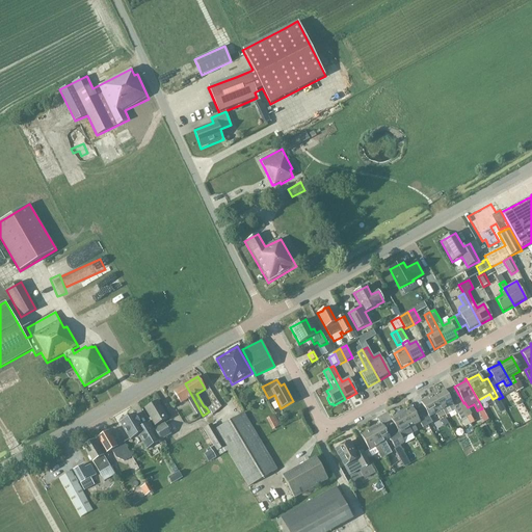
[(200,418),(203,416),(185,383),(173,392),(181,403),(189,399),(200,418)]
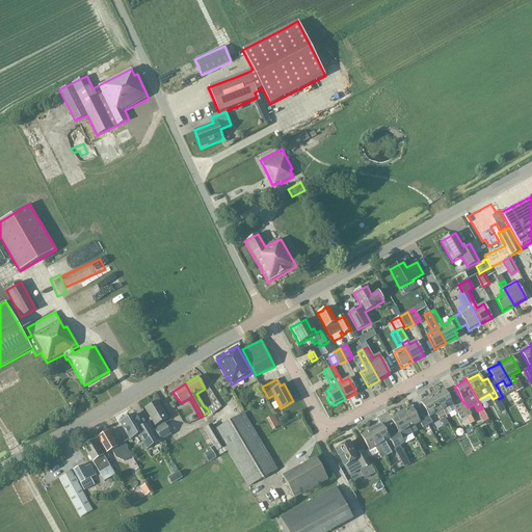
[(432,395),(444,417),(449,414),(446,408),(453,404),(445,390),(433,396),(433,394),(432,395)]
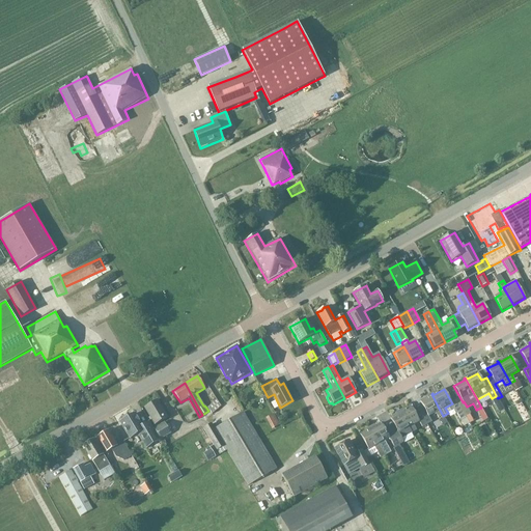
[(439,418),(443,416),(431,394),(430,394),(430,396),(420,401),(423,408),(419,410),(427,424),(431,422),(428,417),(436,413),(439,418)]
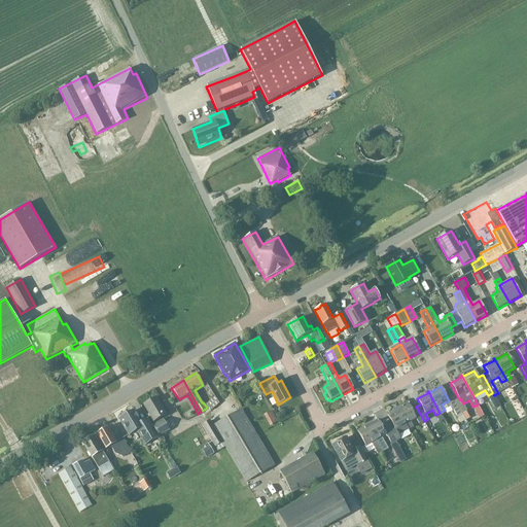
[(488,395),(487,395),(495,410),(500,407),(494,395),(492,393),(488,395)]
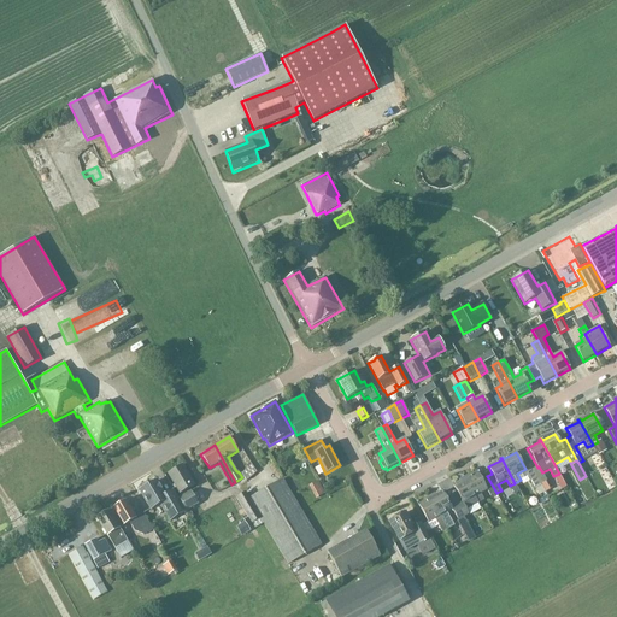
[(182,465),(168,474),(180,494),(194,486),(182,465)]
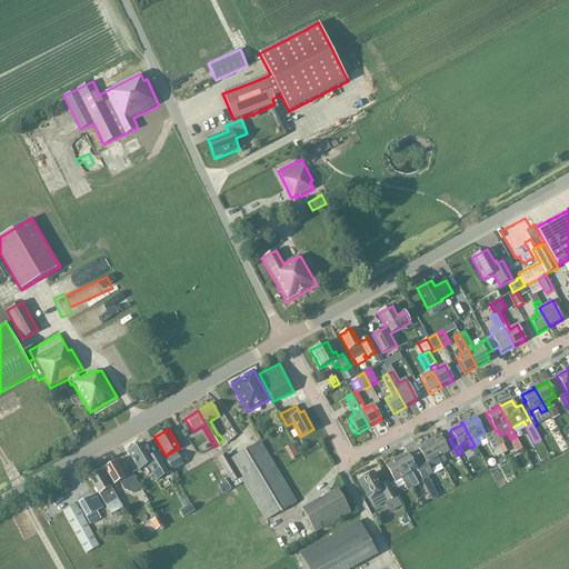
[(222,437),(227,445),(237,436),(232,429),(222,437)]
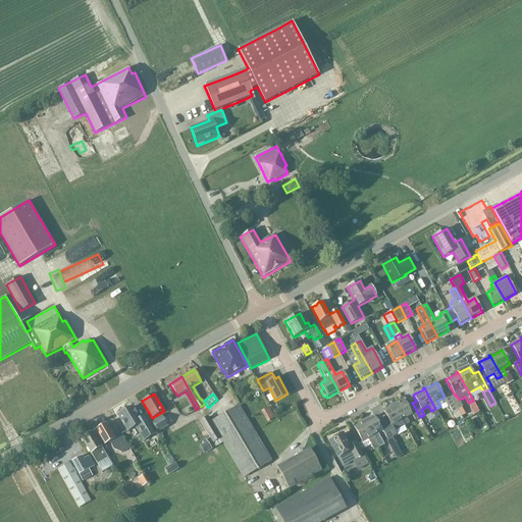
[(455,396),(451,398),(458,410),(461,416),(465,414),(462,408),(463,407),(459,400),(456,395),(455,396)]
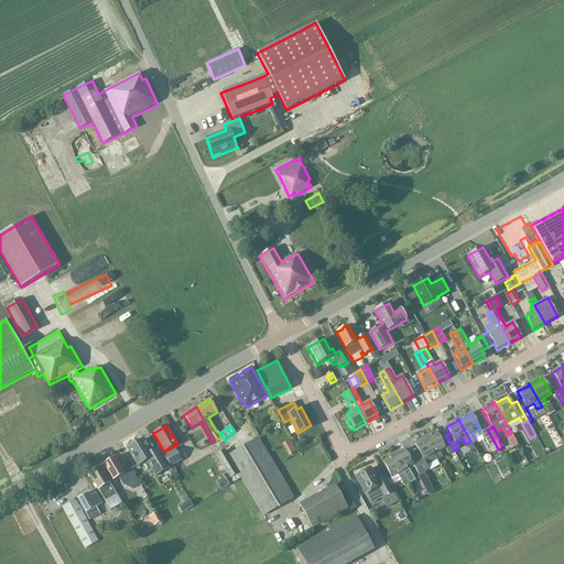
[(487,430),(480,433),(488,446),(489,446),(495,443),(487,430)]
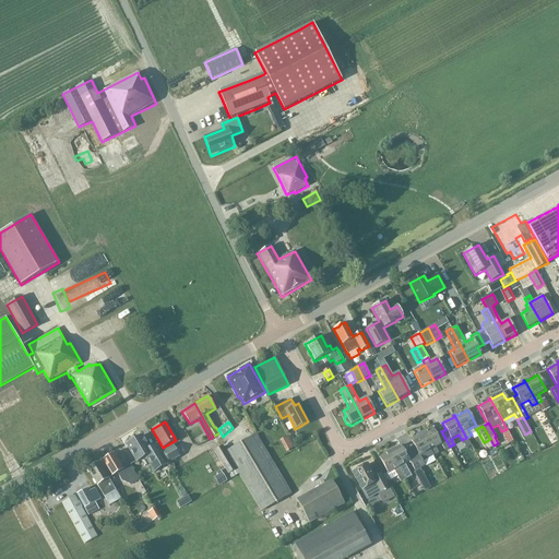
[(450,447),(441,431),(436,435),(433,429),(427,432),(426,430),(420,432),(433,455),(438,453),(435,448),(441,444),(444,450),(450,447)]
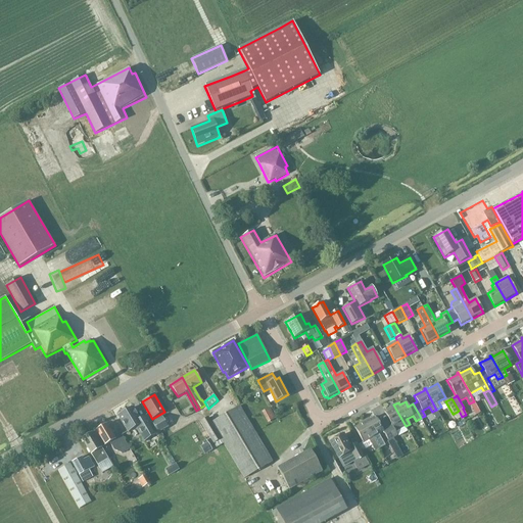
[(400,429),(406,426),(393,405),(389,408),(390,409),(384,412),(387,418),(383,420),(393,438),(397,436),(392,427),(398,424),(400,429)]
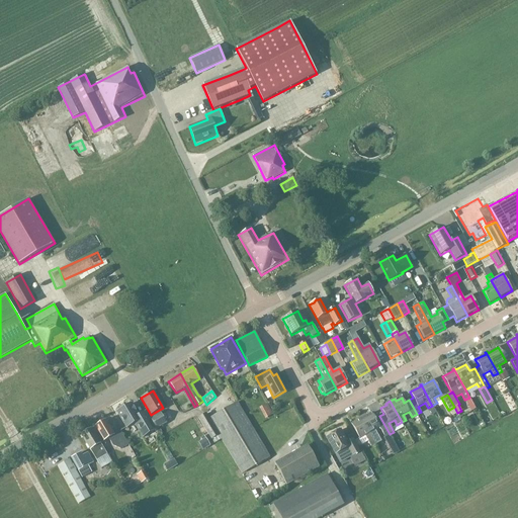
[(118,411),(117,412),(126,427),(135,422),(143,436),(156,429),(145,412),(139,415),(132,403),(124,407),(122,406),(118,408),(118,411)]
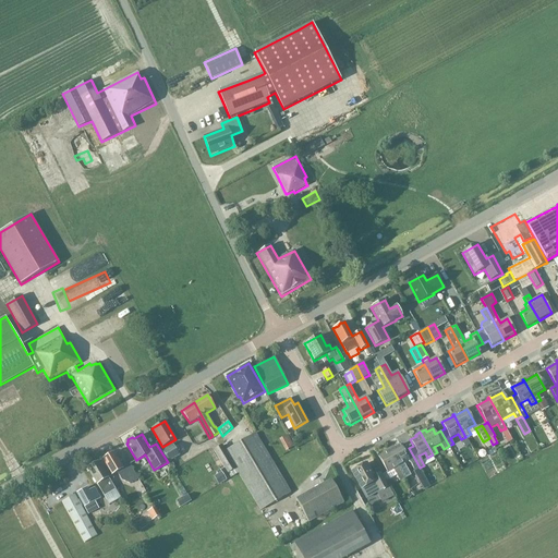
[(222,446),(215,451),(228,473),(231,478),(239,474),(261,510),(291,493),(255,434),(226,450),(222,446)]
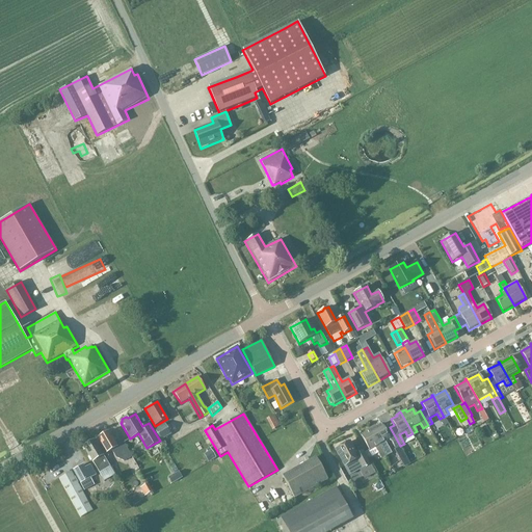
[(269,414),(261,417),(265,428),(273,424),(269,414)]
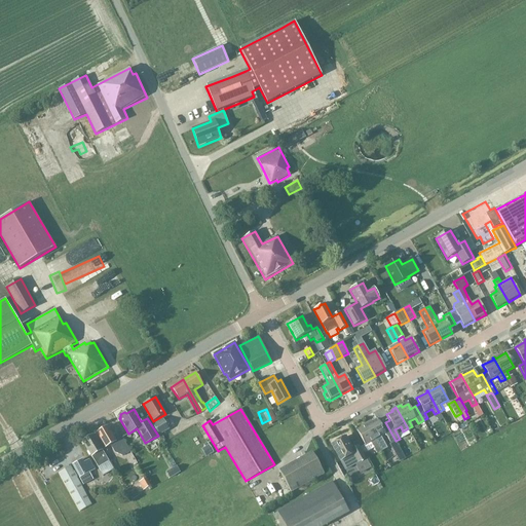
[(152,424),(159,436),(170,429),(163,418),(152,424)]
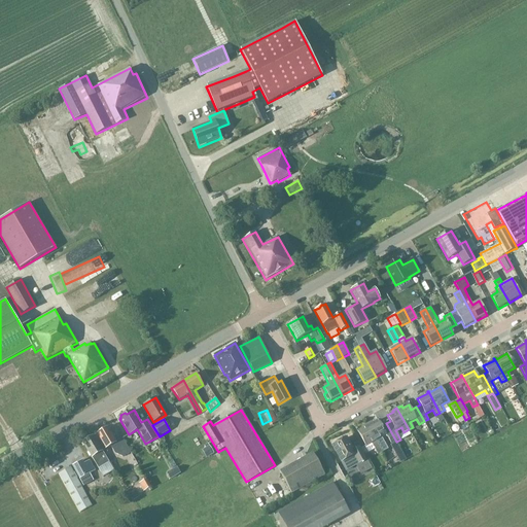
[(396,442),(386,423),(382,426),(379,420),(373,424),(372,422),(367,424),(379,446),(382,452),(387,449),(384,444),(381,438),(386,435),(391,445),(396,442)]
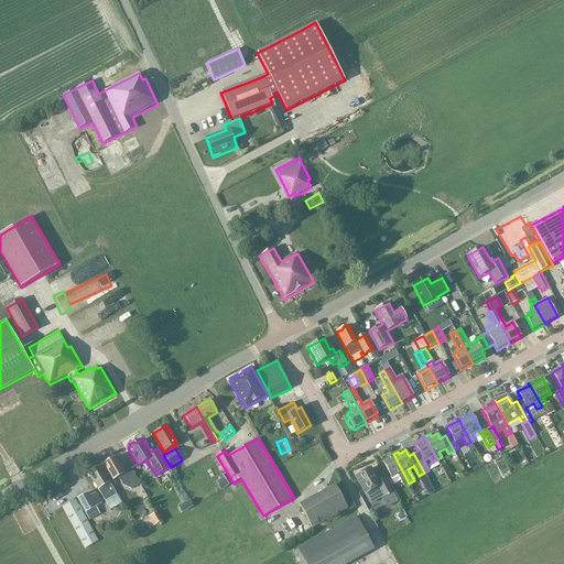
[(405,477),(393,454),(388,456),(389,458),(382,462),(391,478),(398,475),(403,487),(409,484),(405,477)]
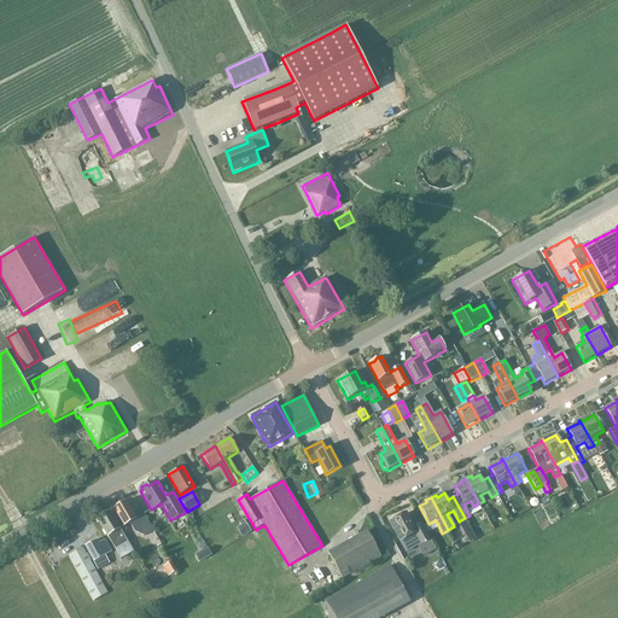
[(120,506),(112,509),(123,526),(130,523),(135,532),(144,536),(153,530),(143,513),(136,518),(126,501),(124,502),(123,502),(121,502),(118,505),(120,506)]
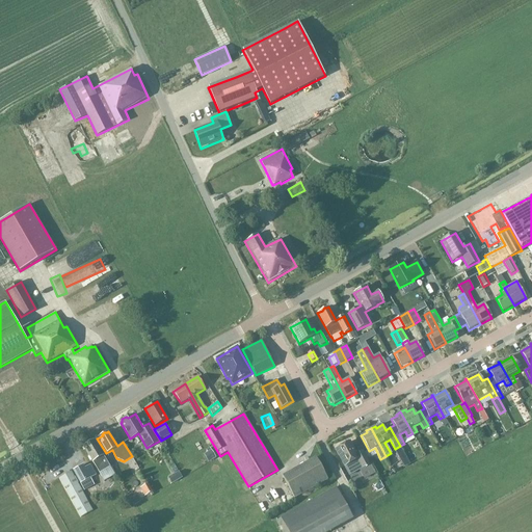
[(103,455),(104,455),(95,440),(83,446),(92,462),(99,474),(110,467),(103,455)]
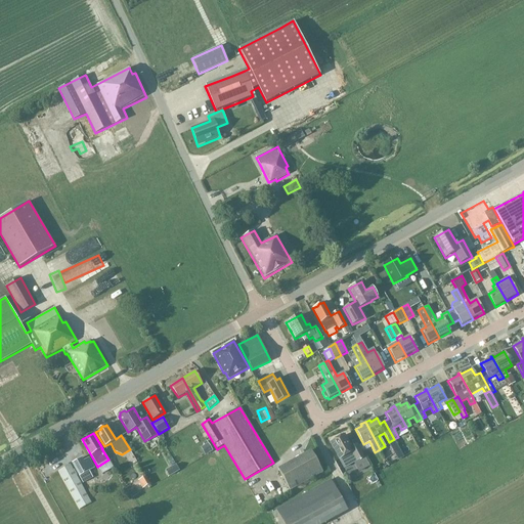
[(364,457),(357,443),(351,447),(345,434),(330,442),(339,461),(340,460),(344,467),(351,463),(352,465),(364,457)]
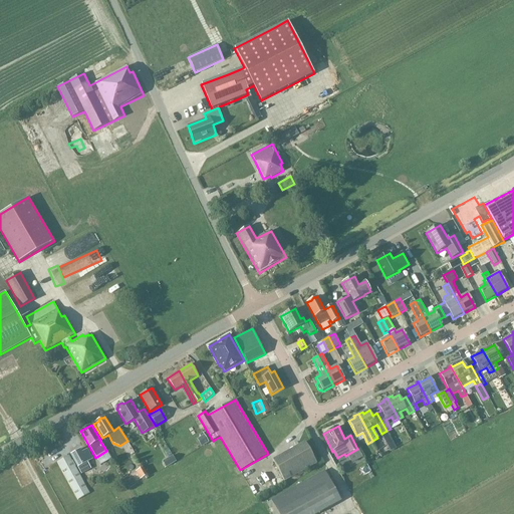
[(284,481),(316,463),(305,442),(272,460),(284,481)]
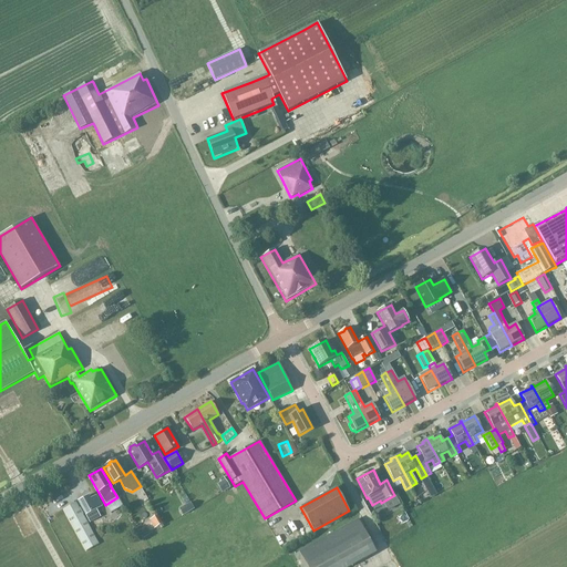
[(89,495),(78,502),(85,516),(85,515),(90,523),(91,524),(95,521),(99,525),(104,523),(96,509),(102,506),(96,495),(90,498),(89,495)]
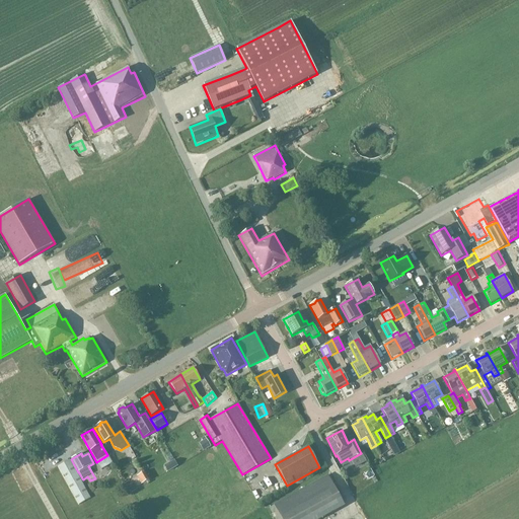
[(79,505),(90,499),(69,460),(58,466),(79,505)]
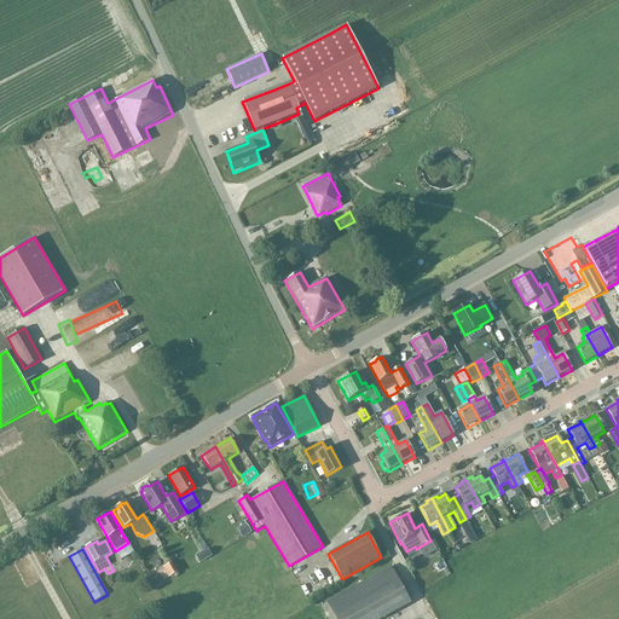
[(294,579),(306,573),(301,561),(288,567),(294,579)]
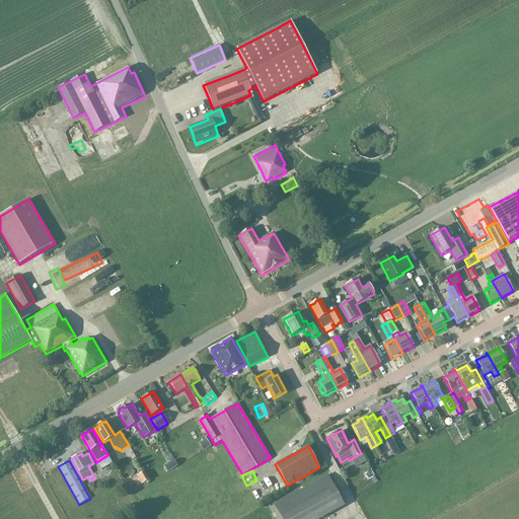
[(141,485),(143,484),(149,479),(144,472),(137,476),(141,485)]
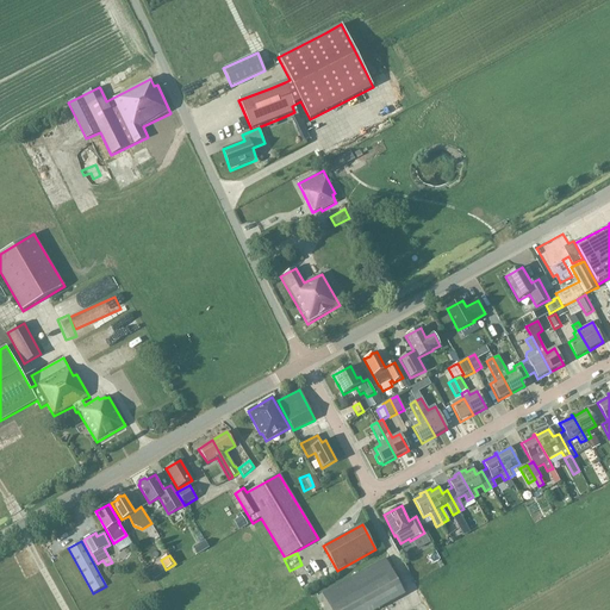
[(316,597),(322,609),(377,609),(405,595),(385,559),(322,593),(322,595),(316,597)]
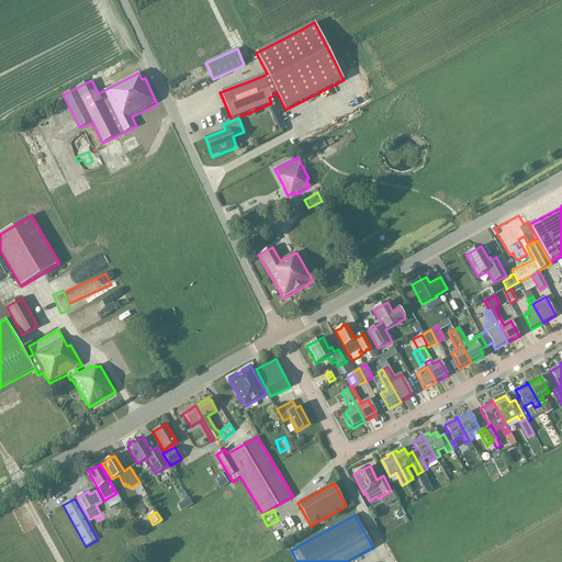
[(287,530),(296,526),(293,517),(283,521),(287,530)]
